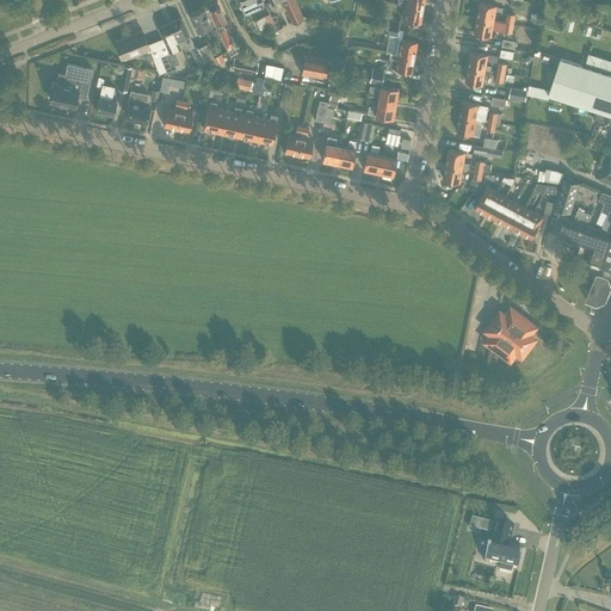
[(235,0),(240,8),(242,7),(246,14),(264,6),(263,2),(264,2),(263,0),(235,0)]
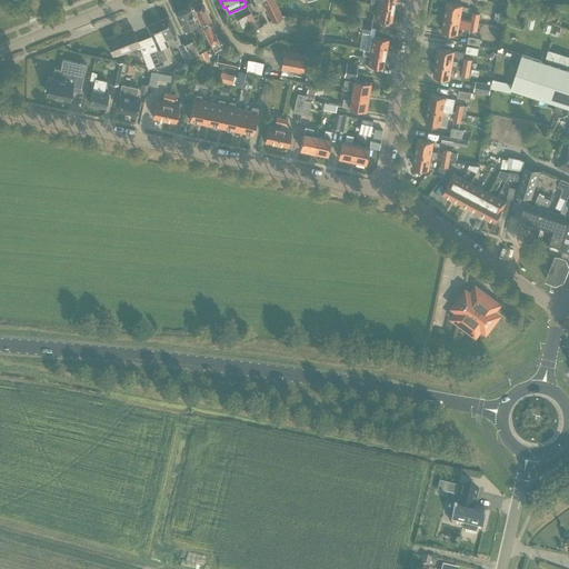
[(250,0),(251,1),(255,0),(262,0),(272,21),(282,16),(275,0),(250,0)]
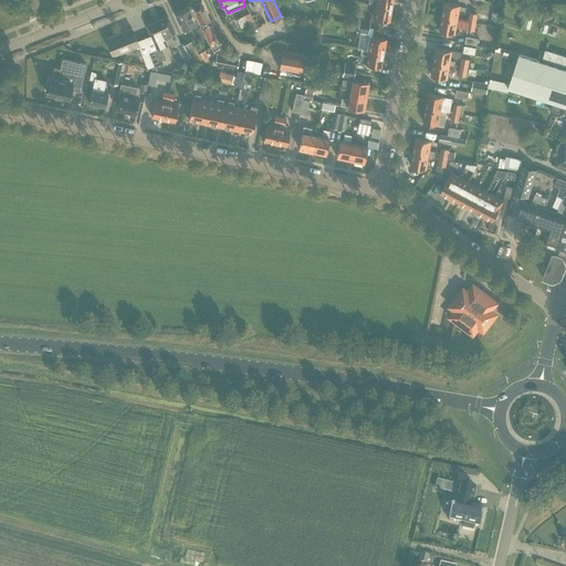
[(192,6),(200,23),(202,28),(201,29),(210,44),(218,41),(213,32),(212,33),(209,25),(207,27),(205,21),(210,19),(201,1),(192,6)]
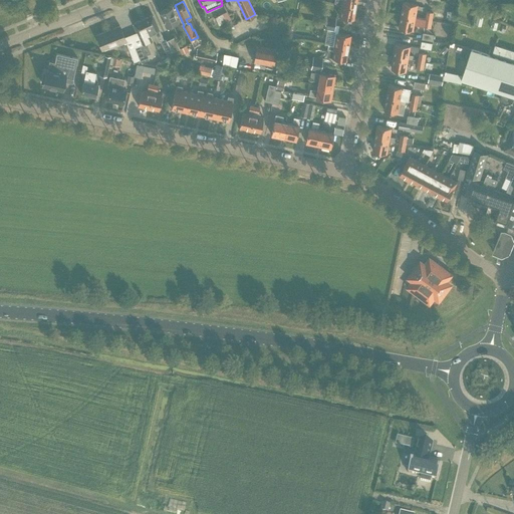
[(402,14),(416,17),(418,4),(404,1),(402,14)]
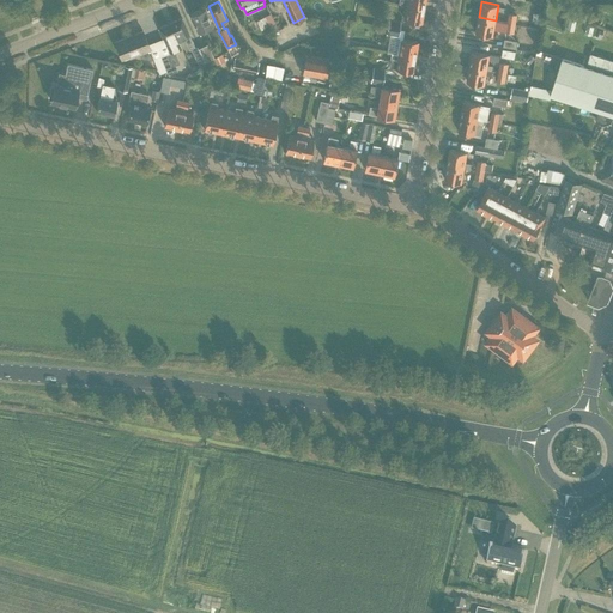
[(425,7),(407,5),(405,19),(422,23),(425,7)]
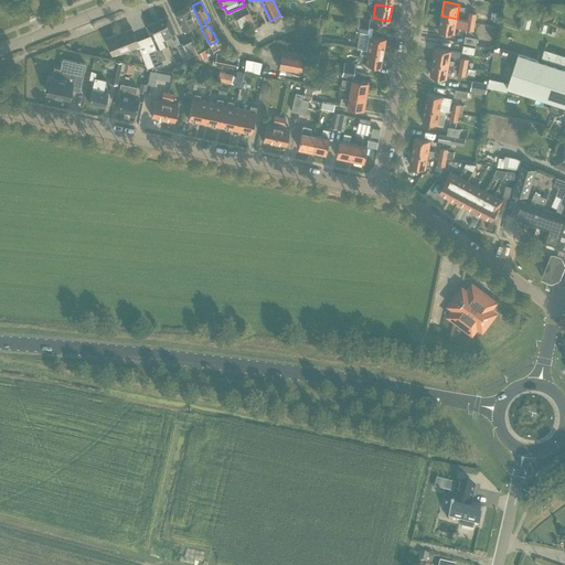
[(201,32),(189,7),(176,12),(182,28),(190,24),(194,34),(201,32)]
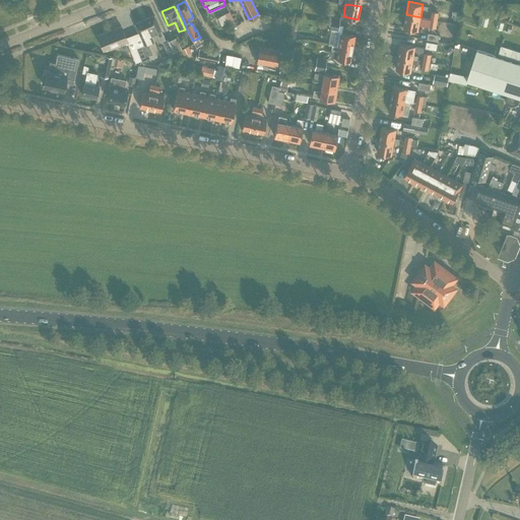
[(439,12),(432,10),(431,18),(438,20),(439,12)]
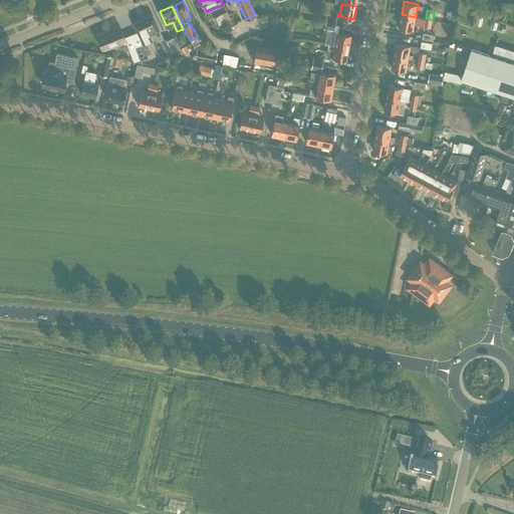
[(230,19),(226,11),(215,16),(219,24),(230,19)]
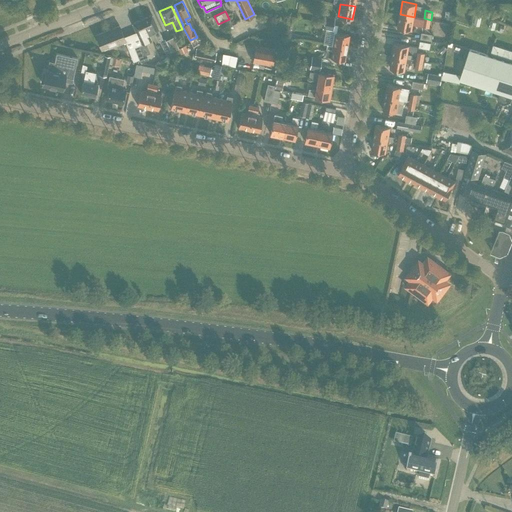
[(414,17),(400,14),(397,27),(412,29),(414,17)]
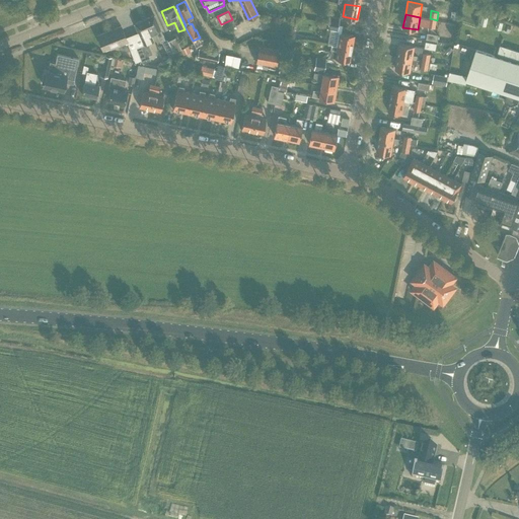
[(145,21),(152,35),(156,34),(160,43),(162,42),(165,49),(169,57),(174,54),(173,52),(167,41),(167,39),(165,40),(154,15),(146,18),(146,20),(145,21)]
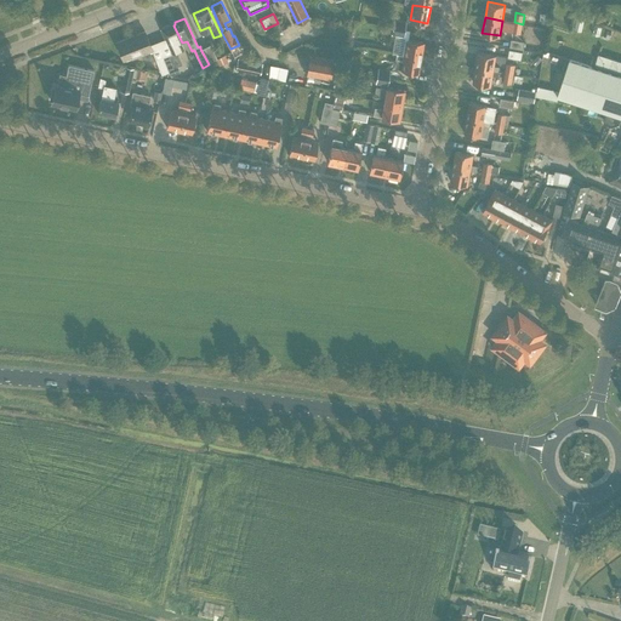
[(406,21),(394,18),(393,27),(405,29),(406,21)]
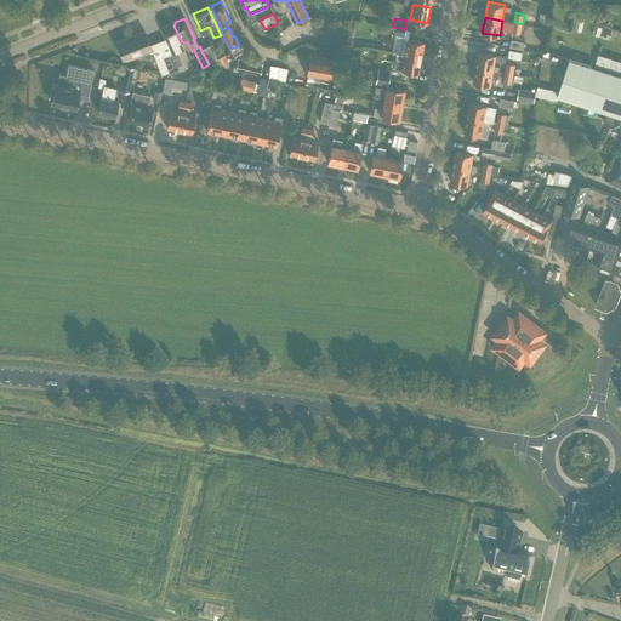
[(174,26),(175,24),(175,22),(160,28),(169,46),(172,53),(167,55),(176,73),(181,70),(178,66),(182,63),(176,51),(183,47),(182,44),(182,43),(174,26)]
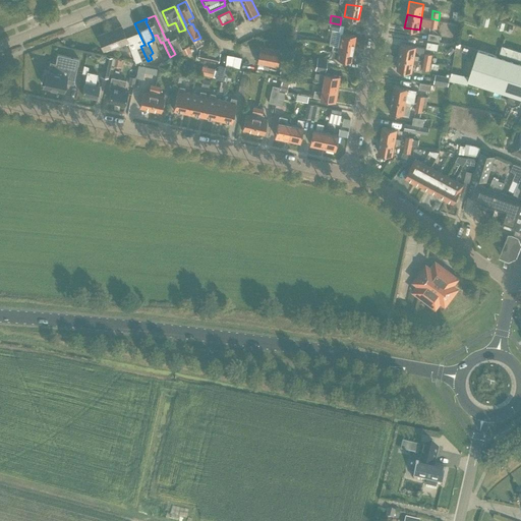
[(439,20),(431,18),(429,26),(437,27),(439,20)]
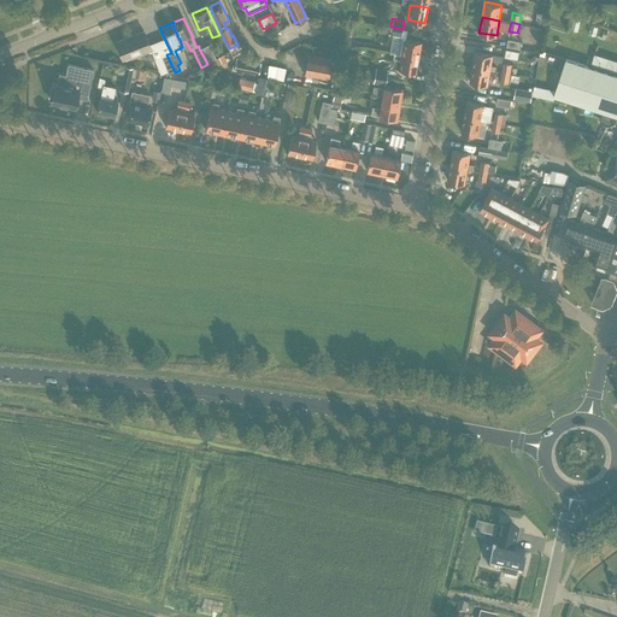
[(403,29),(391,27),(388,34),(401,36),(403,29)]
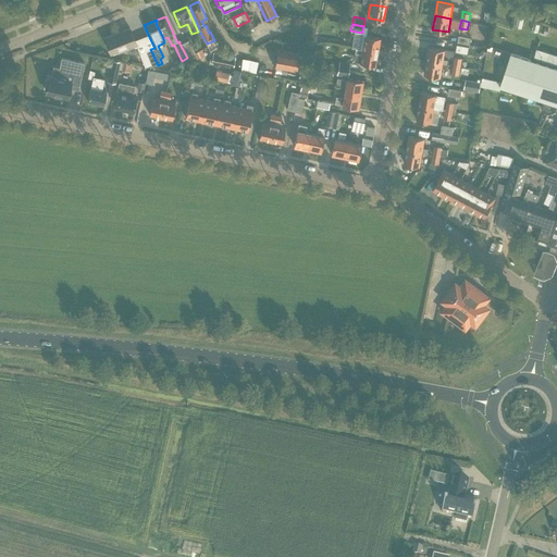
[(136,45),(130,27),(104,38),(111,53),(119,50),(119,51),(136,45)]
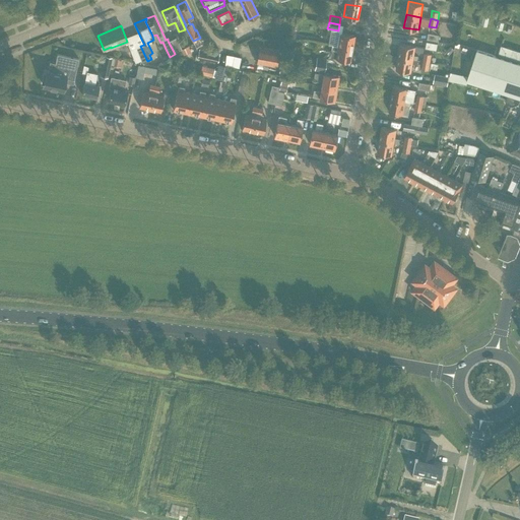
[(340,33),(338,46),(352,48),(354,36),(340,33)]
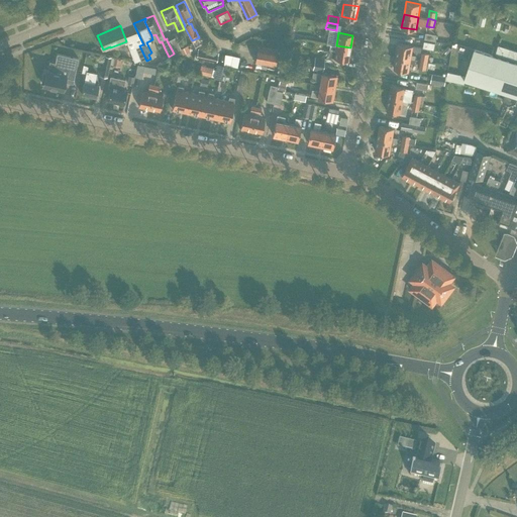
[(436,34),(425,32),(424,38),(435,40),(436,34)]
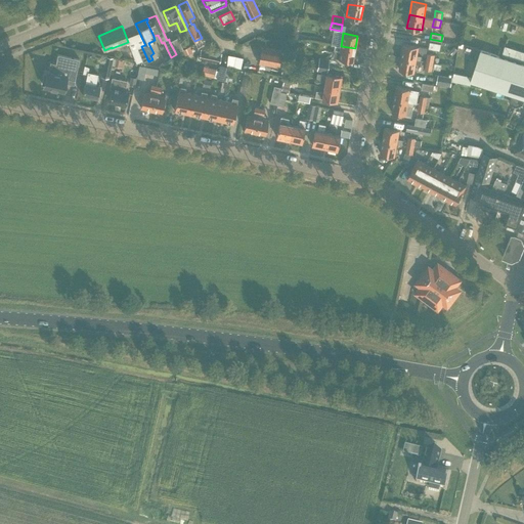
[(177,37),(169,41),(175,52),(183,49),(177,37)]
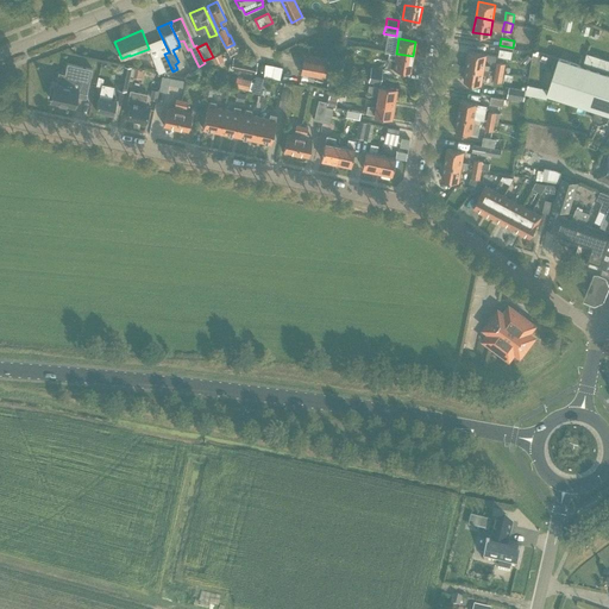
[(513,50),(500,48),(498,57),(512,58),(513,50)]
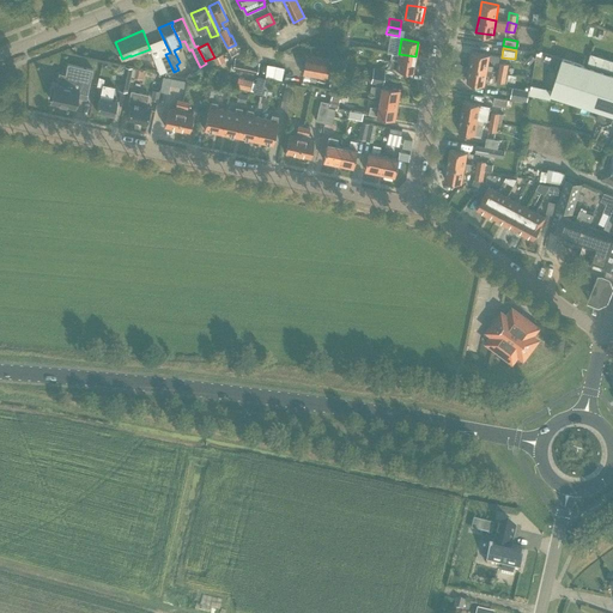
[(473,52),(469,66),(487,70),(487,68),(492,70),(492,65),(489,65),(490,54),(473,52)]
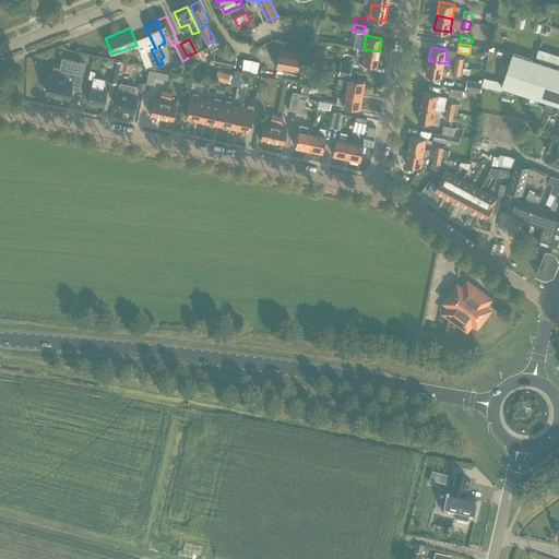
[(379,51),(364,49),(357,48),(356,54),(363,55),(361,62),(377,66),(379,51)]
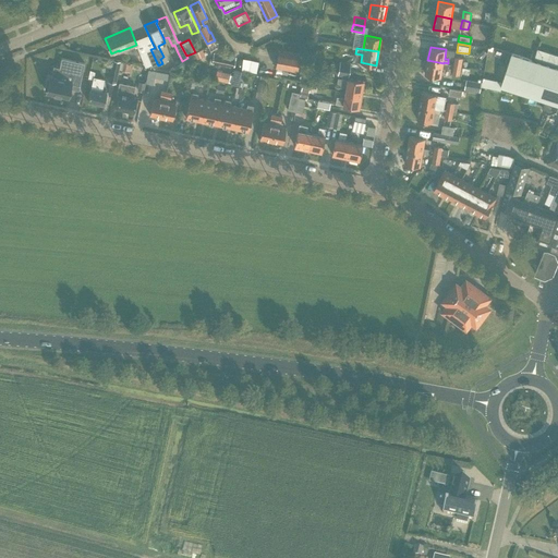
[(557,53),(537,48),(534,60),(557,68),(557,53)]
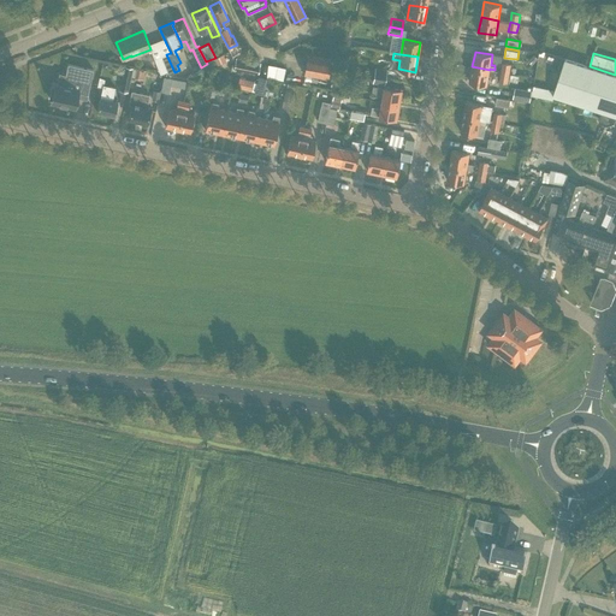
[(175,72),(166,54),(154,60),(161,73),(167,71),(169,75),(175,72)]
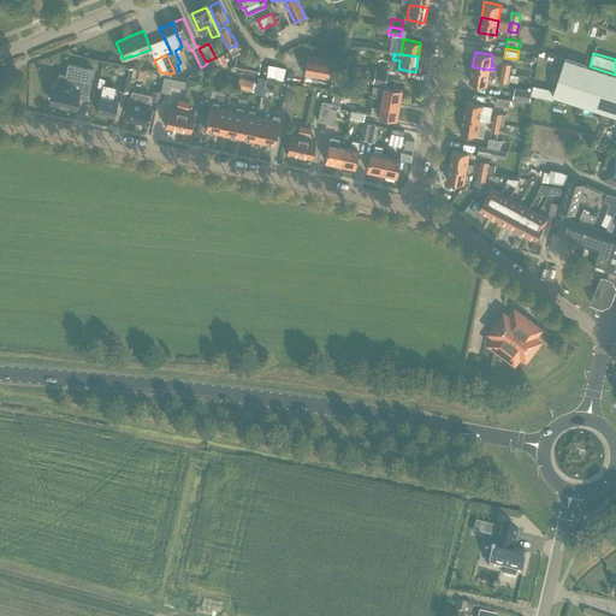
[(331,59),(307,54),(303,75),(327,78),(331,59)]
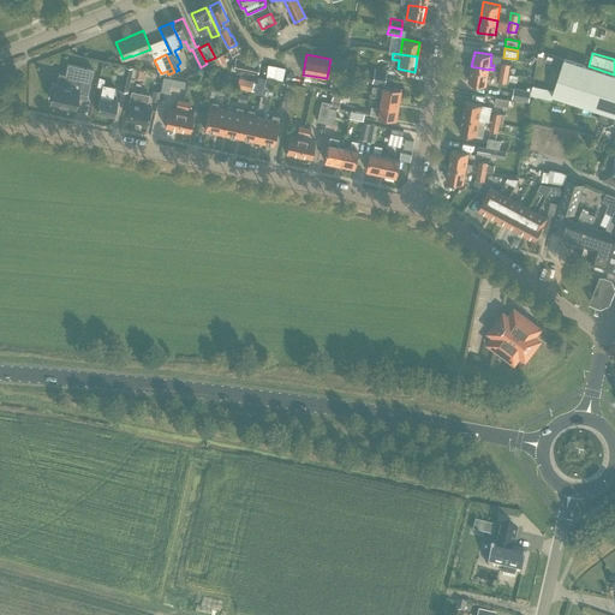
[(256,73),(258,63),(237,58),(234,69),(256,73)]
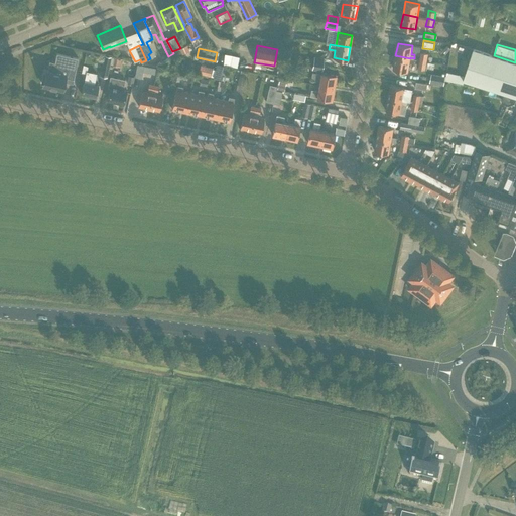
[(515,62),(474,49),(464,80),(515,96),(515,62)]
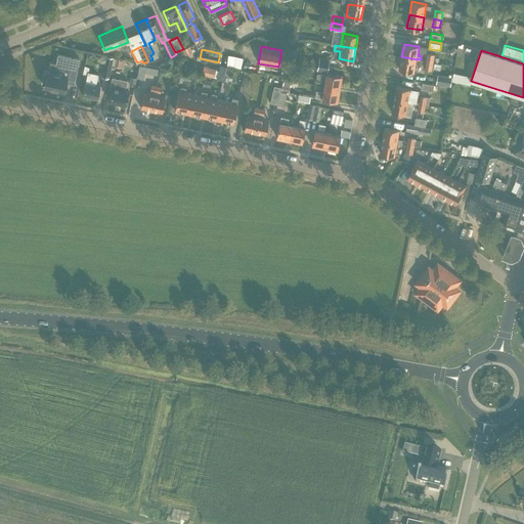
[(426,60),(433,62),(435,54),(428,52),(426,60)]
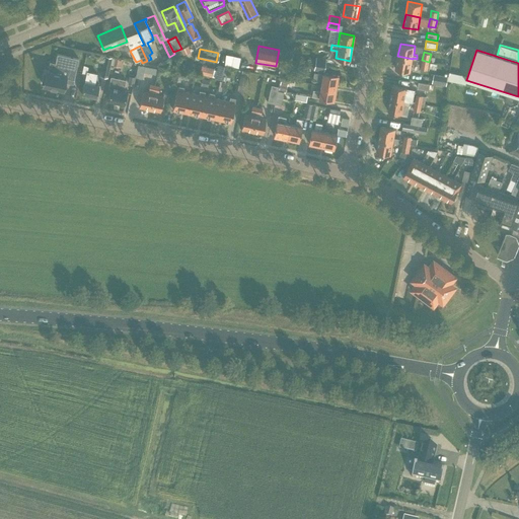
[(55,64),(58,65),(56,73),(49,71),(45,86),(65,90),(67,78),(74,80),(78,59),(57,54),(55,64)]
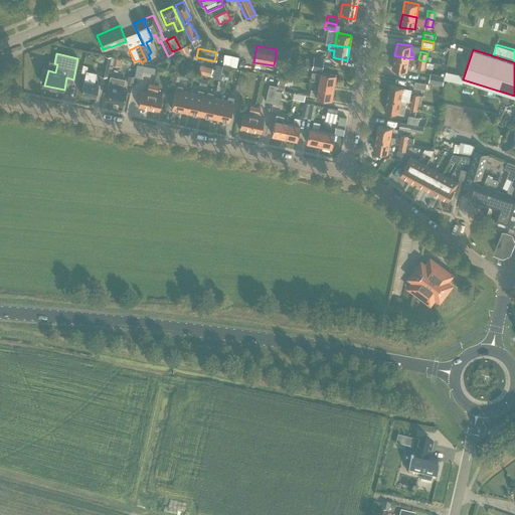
[(238,56),(224,53),(223,63),(236,66),(238,56)]
